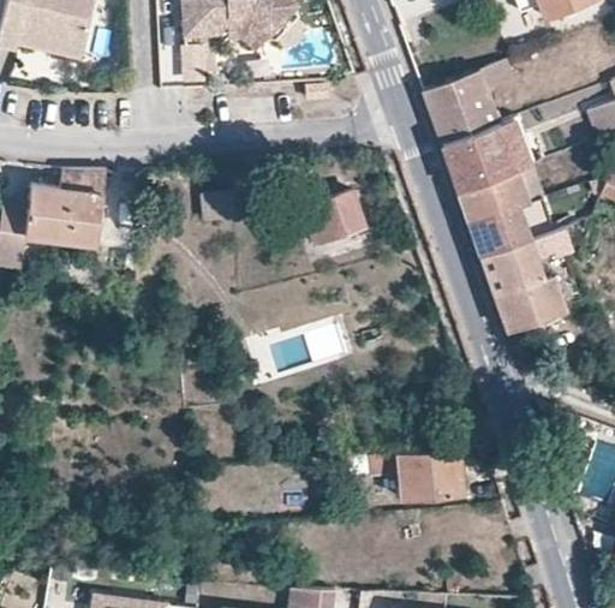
[(15,46),(34,51),(39,31),(51,35),(53,27),(85,34),(93,0),(5,0),(0,25),(0,51),(12,54),(15,46)]
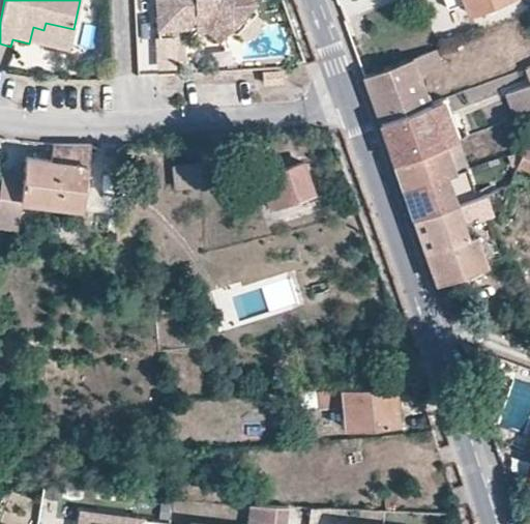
[(154,0),(156,33),(182,32),(187,23),(192,23),(192,16),(207,16),(224,32),(243,12),(248,8),(240,0),(154,0)]
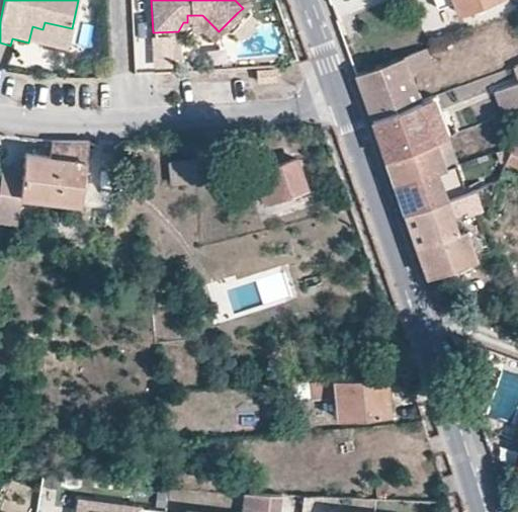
[(432,0),(437,12),(454,6),(451,0),(432,0)]
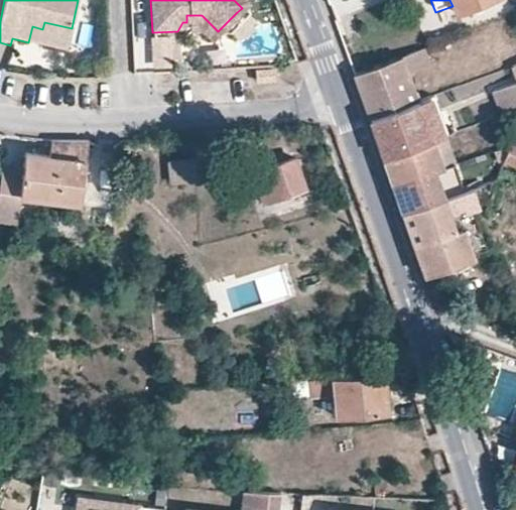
[(449,0),(453,6),(456,15),(496,0),(449,0)]
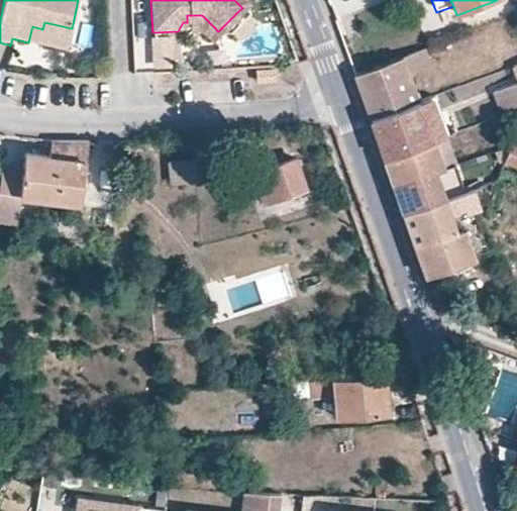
[(187,22),(187,33),(199,32),(207,40),(214,34),(218,31),(202,15),(187,15),(187,22)]
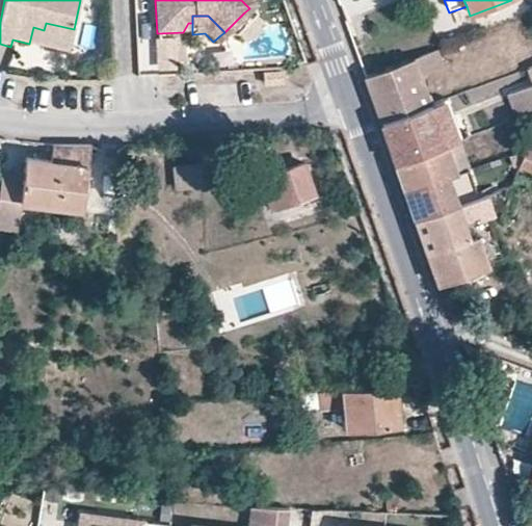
[(29,44),(69,53),(74,29),(46,23),(44,30),(33,27),(29,44)]
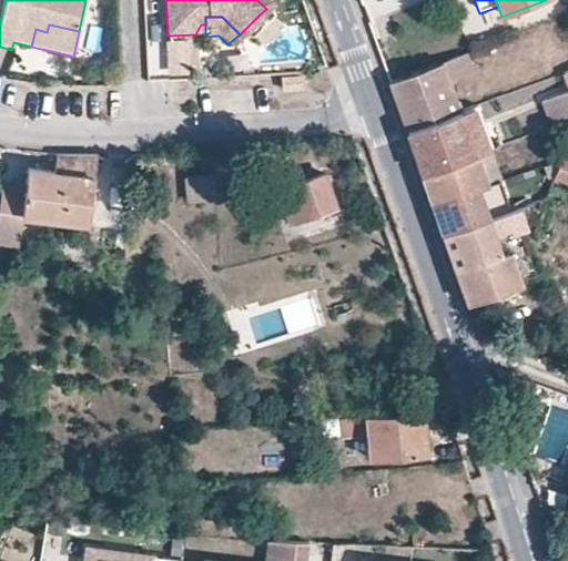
[(472,75),(465,58),(389,85),(389,87),(407,136),(459,116),(447,84),(472,75)]
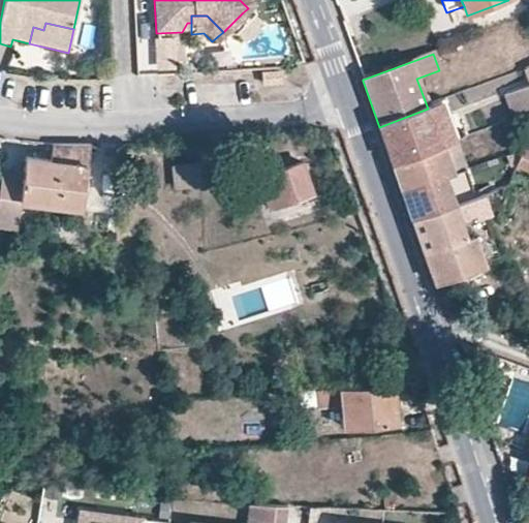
[(299,89),(310,86),(305,71),(294,74),(299,89)]
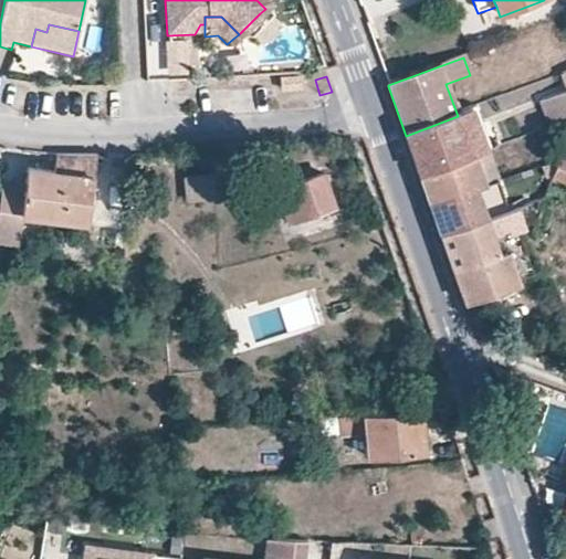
[(538,104),(547,123),(565,113),(565,104),(561,93),(538,104)]
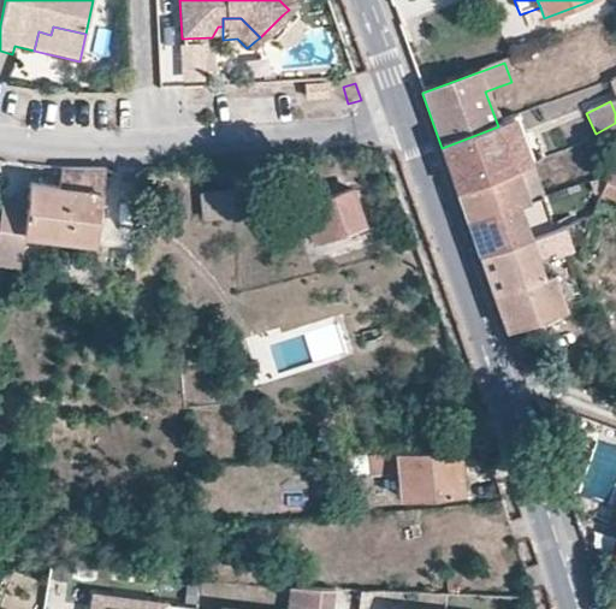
[(515,120),(498,126),(442,148),(457,194),(532,167),(515,120)]
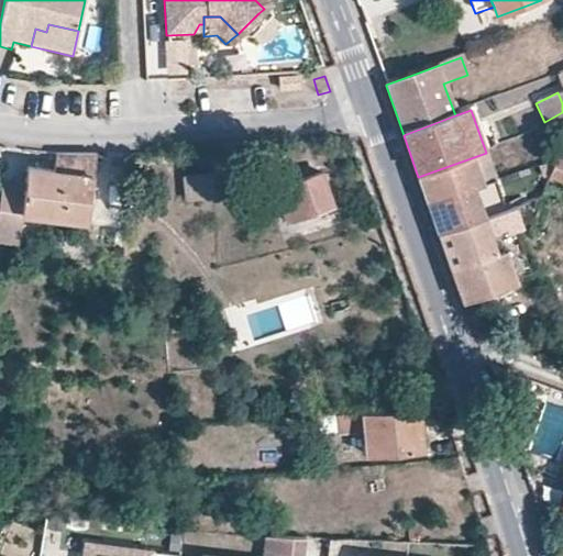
[(495,149),(486,153),(418,177),(439,236),(504,213),(494,184),(484,188),(481,176),(490,173),(485,158),(497,154),(495,149)]
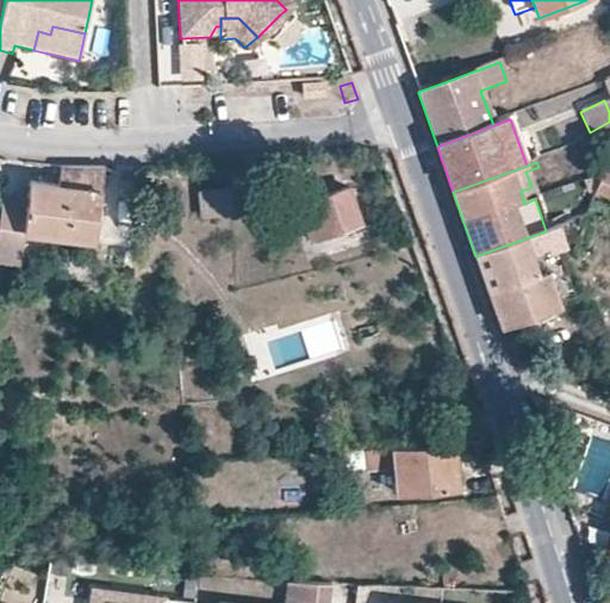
[(94,248),(104,173),(63,172),(62,191),(30,187),(27,203),(5,200),(0,236),(0,269),(20,272),(24,240),(94,248)]
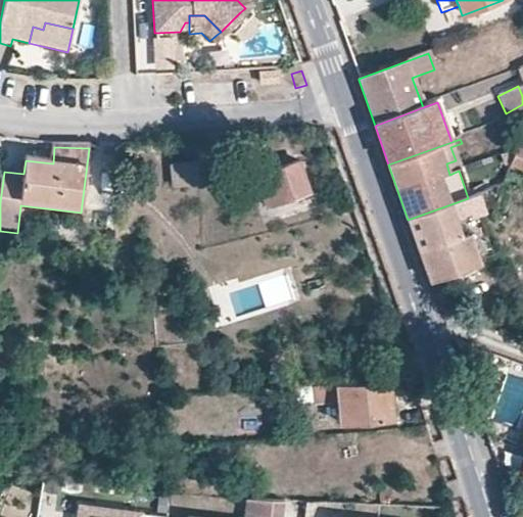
[(522,174),(522,155),(516,153),(510,170),(522,174)]
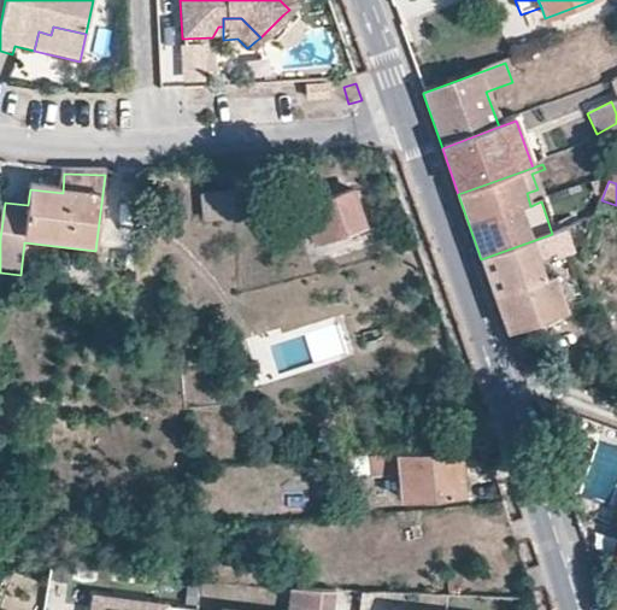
[(301,215),(316,251),(365,232),(352,197),(301,215)]
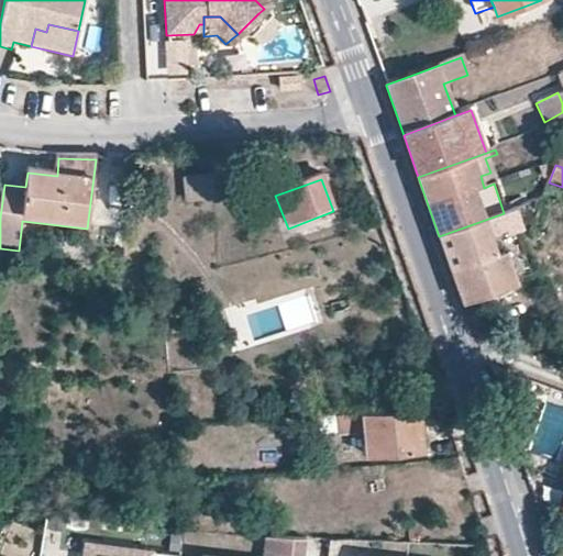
[(211,186),(185,187),(186,208),(212,206),(211,186)]
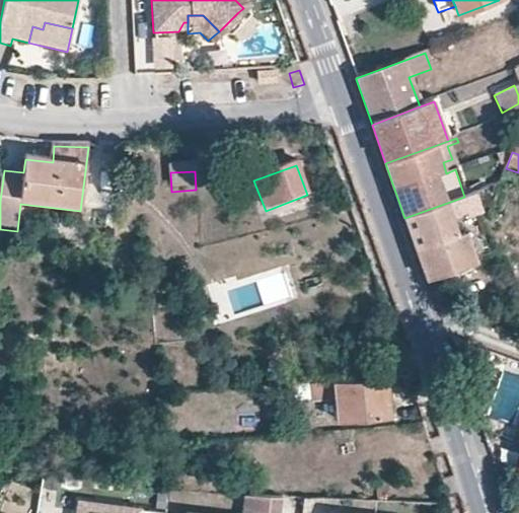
[(464,197),(404,218),(416,250),(478,228),(474,215),(482,213),(475,193),(464,197)]
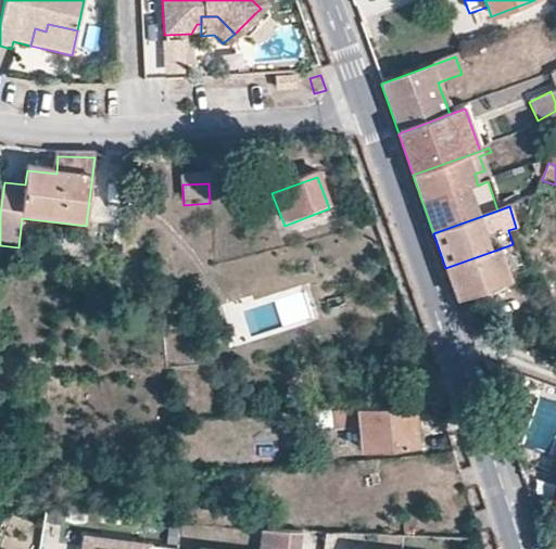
[(513,244),(445,268),(456,302),(470,297),(472,304),(490,298),(487,290),(510,283),(508,278),(522,272),(513,244)]
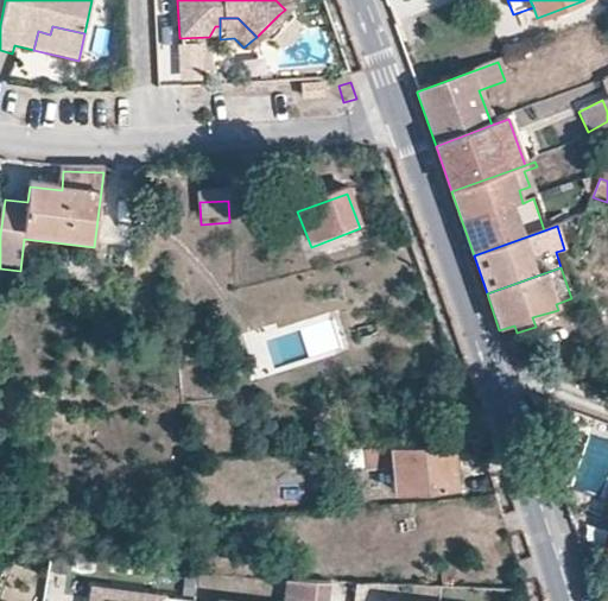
[(456,492),(453,445),(363,454),(365,474),(393,472),(394,498),(456,492)]
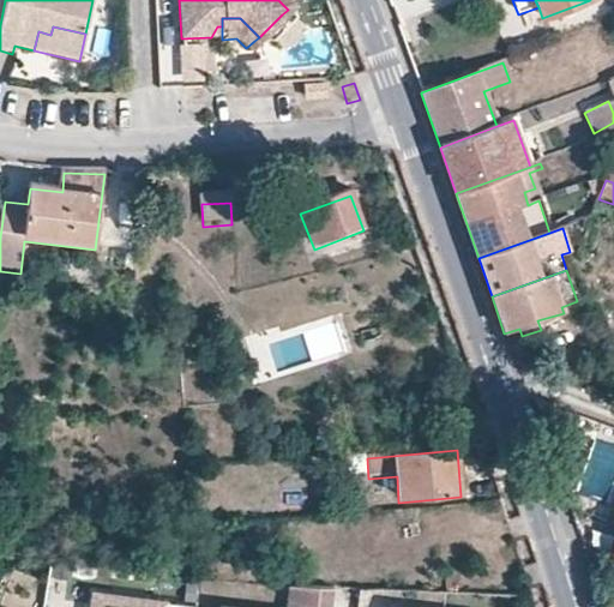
[(331,606),(333,593),(289,590),(287,606),(331,606)]
